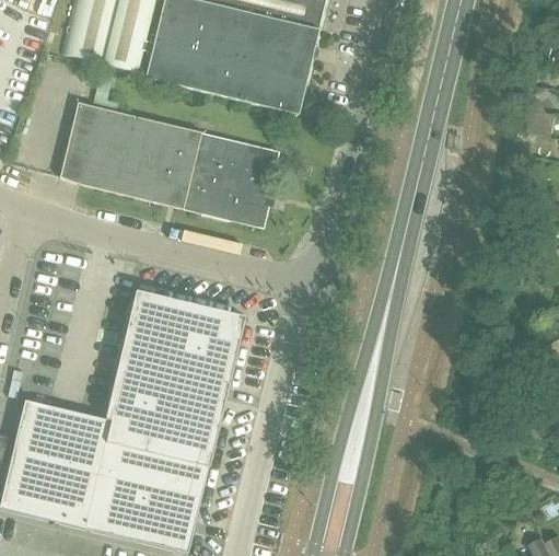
[(319,29),(204,0),(163,0),(153,42),(148,39),(156,0),(76,0),(62,55),(139,73),(146,48),(151,49),(146,74),(299,113),(319,29)]
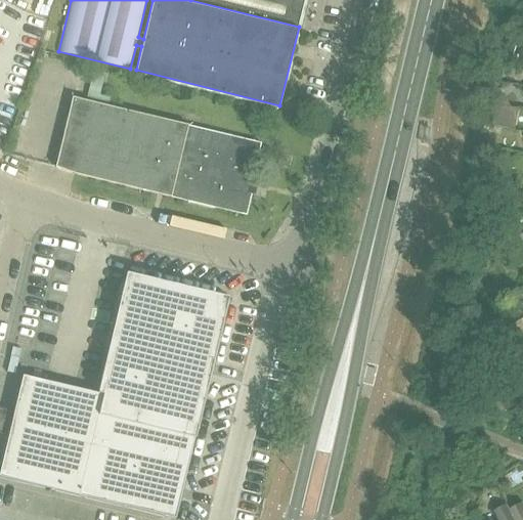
[(190,0),(299,27),(304,0),(190,0)]
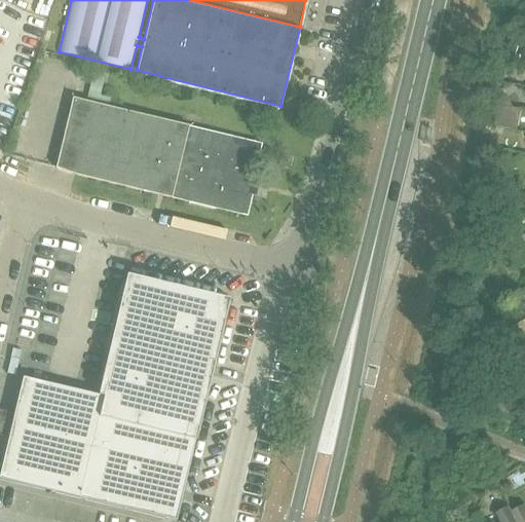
[(500,37),(496,52),(514,57),(517,41),(500,37)]
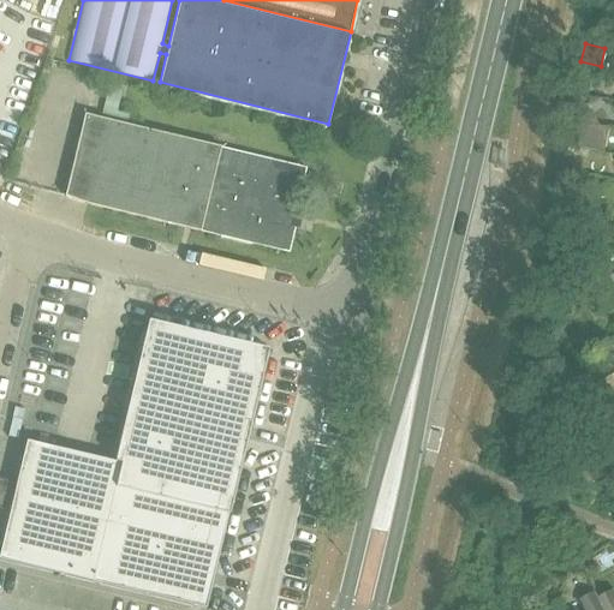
[(574,77),(571,88),(576,89),(588,91),(590,82),(578,78),(574,77)]
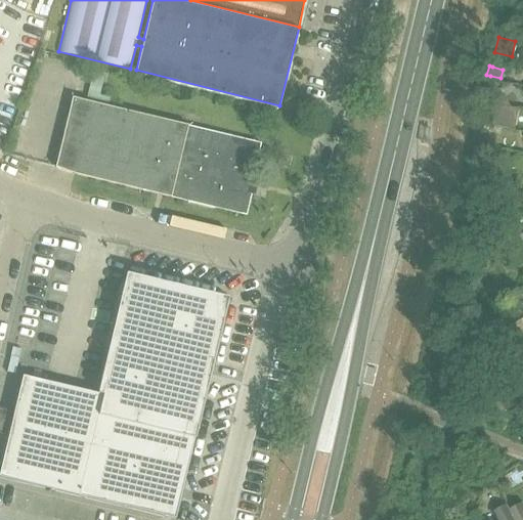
[(262,140),(110,103),(112,94),(101,92),(105,71),(94,68),(87,98),(73,94),(56,164),(76,171),(243,211),(250,178),(252,178),(262,140)]
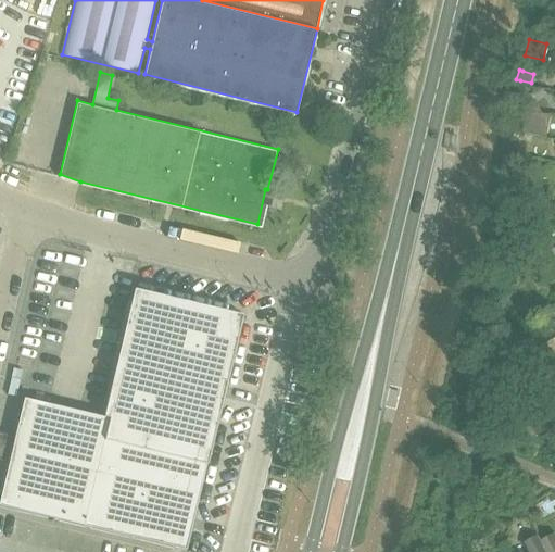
[(509,140),(507,150),(524,153),(526,143),(509,140)]
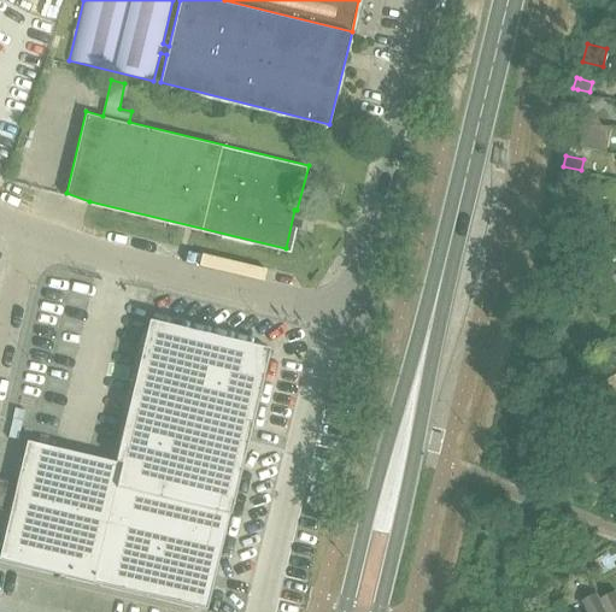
[(223,336),(197,329),(194,341),(148,330),(147,330),(146,331),(139,366),(138,366),(116,459),(28,439),(0,553),(0,557),(207,607),(235,488),(226,486),(235,441),(247,443),(267,360),(267,359),(265,358),(220,347),(223,336)]
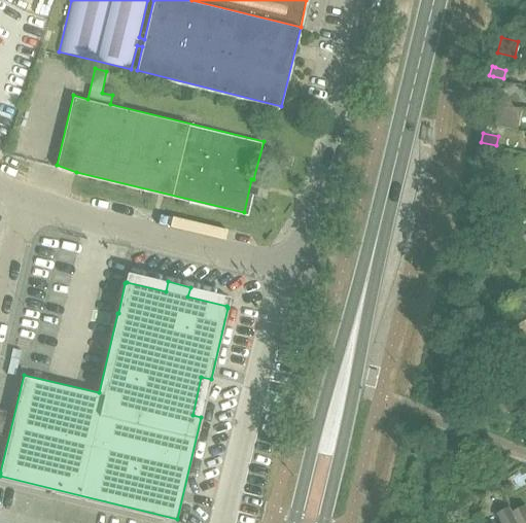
[(0,407),(0,431),(4,433),(10,409),(0,407)]
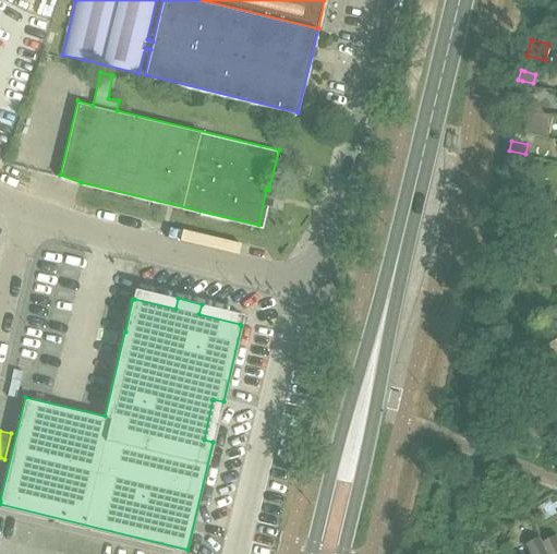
[(556,533),(545,540),(552,553),(556,553),(556,533)]
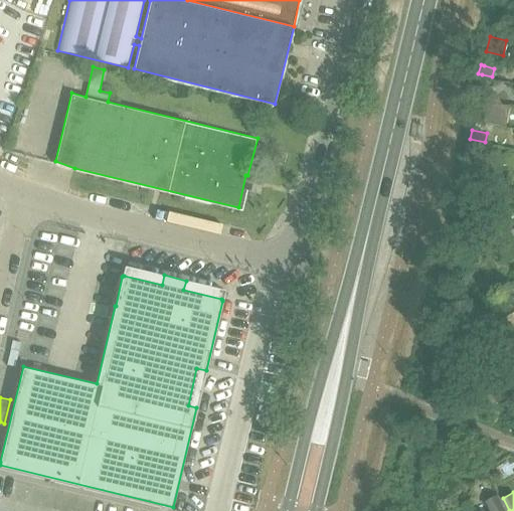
[(509,510),(503,498),(500,493),(487,500),(492,510),(490,510),(509,510)]
